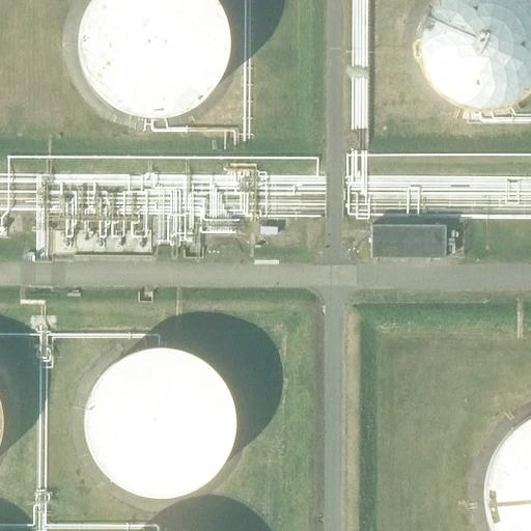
[(226,25),(224,21),(224,18),(222,14),(221,11),(219,7),(217,4),(216,2),(215,0),(214,0),(90,0),(89,4),(86,9),(83,16),(81,22),(79,28),(79,30),(78,35),(78,42),(78,44),(78,49),(79,53),(79,57),(80,61),(81,65),(83,70),(84,74),(85,76),(87,80),(90,84),(92,87),(95,91),(96,92),(100,95),(102,98),(105,101),(108,103),(112,106),(113,107),(117,109),(121,111),(126,113),(130,114),(136,116),(140,117),(145,117),(151,118),(158,118),(163,117),(167,117),(171,116),(175,114),(182,112),(186,110),(190,108),(195,105),(199,103),(202,100),(207,94),(212,89),(215,86),(217,82),(219,79),(221,75),(223,71),(224,66),(225,62),(226,58),(227,56),(227,51),(228,47),(228,43),(227,35),(227,33),(226,29),(226,25)]
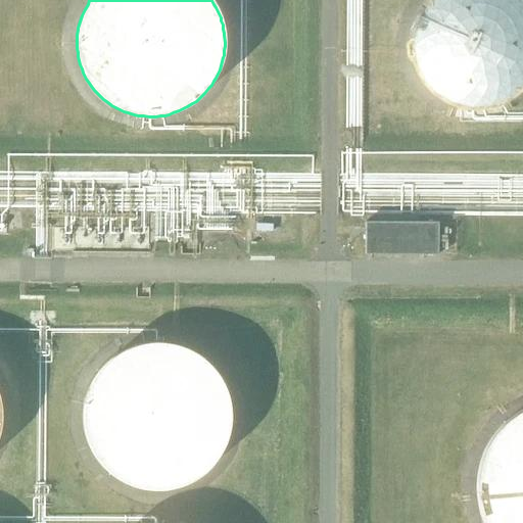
[(408,38),(407,45),(408,52),(409,59),(411,66),(414,74),(417,80),(421,85),(426,91),(431,95),(437,99),(443,103),(450,106),(458,107),(465,109),(472,109),(479,109),(486,107),(492,105),(500,103),(506,99),(512,95),(517,90),(522,85),(522,83),(522,6),(521,4),(517,0),(424,0),(421,5),(417,11),(413,17),(411,24),(409,31),(408,38)]
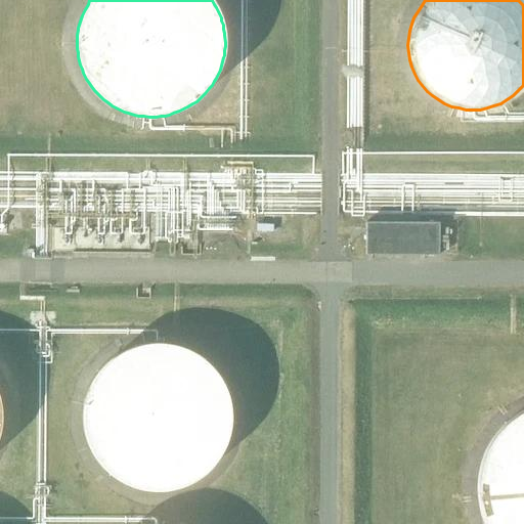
[(439,256),(439,223),(366,223),(365,256),(439,256)]
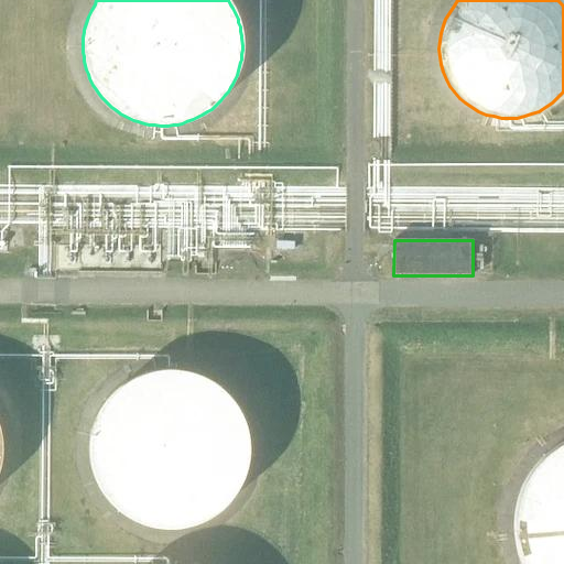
[(240,483),(242,478),(243,476),(245,472),(246,466),(247,462),(247,459),(248,455),(248,449),(248,445),(247,438),(247,433),(246,429),(243,422),(241,418),(239,413),(237,409),(235,405),(230,400),(226,394),(223,391),(219,388),(215,384),(212,382),(207,380),(203,378),(198,376),(194,373),(187,372),(181,370),(175,370),(171,369),(166,369),(162,370),(154,371),(148,372),(143,373),(139,376),(134,377),(130,379),(126,382),(122,384),(118,388),(115,390),(112,392),(109,396),(108,397),(105,401),(102,404),(99,409),(97,413),(95,418),(95,420),(93,424),(91,429),(90,433),(89,437),(89,442),(88,449),(88,454),(89,456),(89,462),(89,464),(91,470),(93,475),(94,477),(96,481),(96,484),(98,488),(99,490),(102,494),(104,496),(105,498),(108,501),(109,503),(112,507),(117,510),(120,513),(125,516),(130,519),(137,522),(141,524),(145,525),(150,527),(156,528),(164,529),(171,529),(179,529),(185,528),(192,525),(198,523),(205,520),(212,517),(217,512),(223,508),(226,505),(227,502),(230,499),(232,497),(235,494),(236,491),(238,487),(239,485),(240,483)]
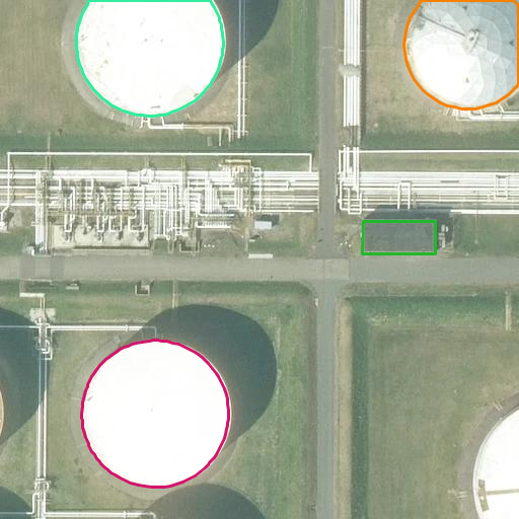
[(518,518),(518,408),(516,409),(511,413),(507,416),(503,419),(498,424),(493,429),(490,432),(488,436),(485,440),(484,442),(482,446),(479,450),(478,453),(476,457),(475,461),(474,466),(474,468),(473,473),(472,477),(472,483),(472,488),(473,492),(473,497),(473,499),(474,504),(476,508),(476,511),(478,515),(479,518),(518,518)]
